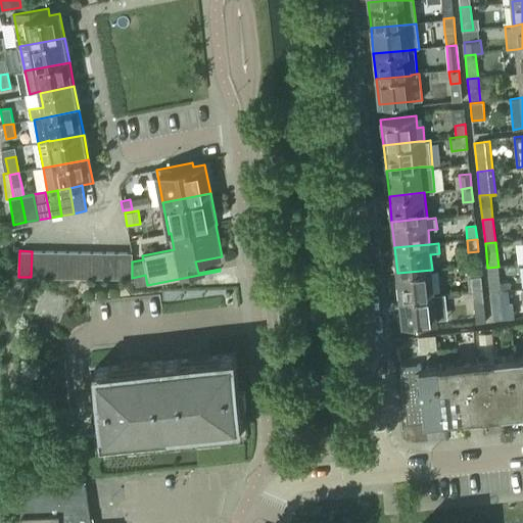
[(32,251),(31,277),(44,277),(44,251),(32,251)]
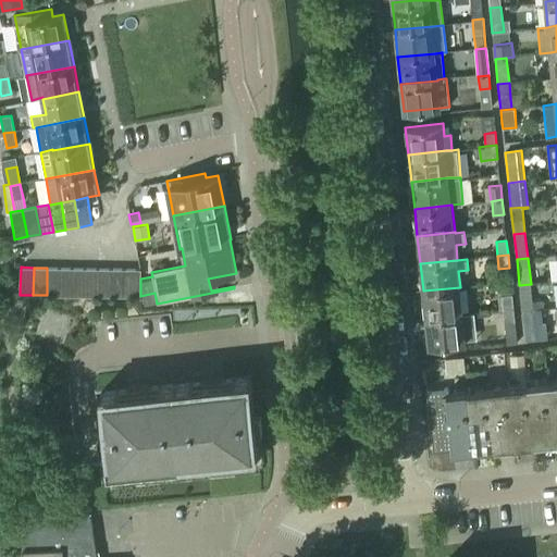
[(47,268),(47,295),(60,296),(60,268),(47,268)]
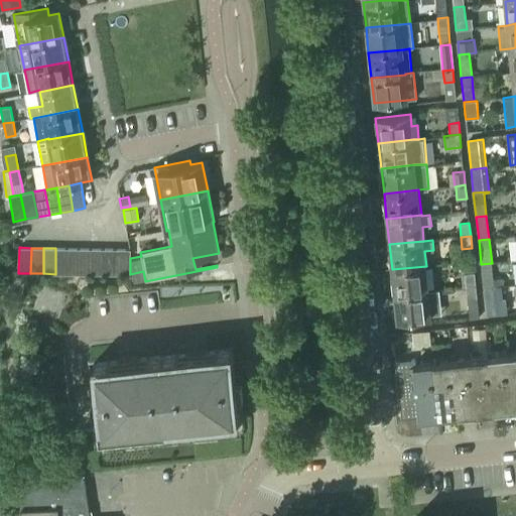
[(55,248),(55,274),(68,274),(68,248),(55,248)]
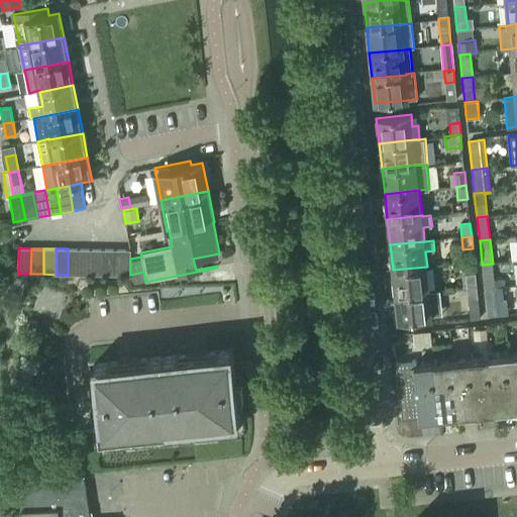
[(68,248),(68,275),(80,275),(81,249),(68,248)]
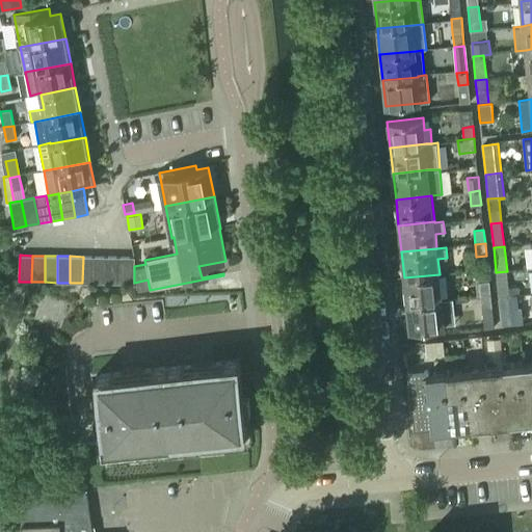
[(83,257),(82,283),(95,283),(96,257),(83,257)]
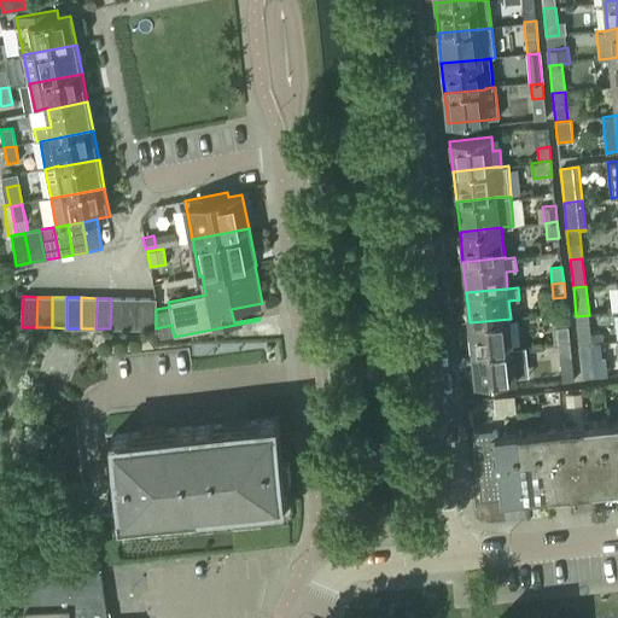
[(111,298),(110,328),(126,330),(126,298),(111,298)]
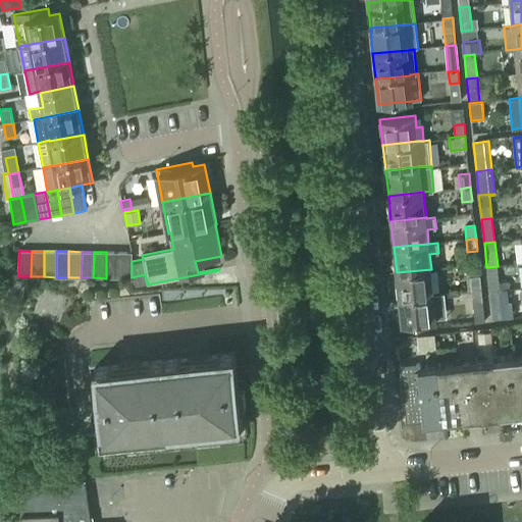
[(106,252),(106,278),(118,278),(118,252),(106,252)]
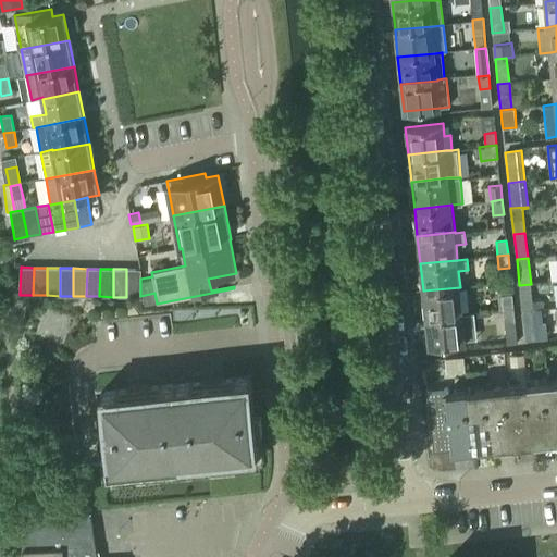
[(126,269),(126,297),(140,297),(140,296),(140,279),(140,269),(126,269)]
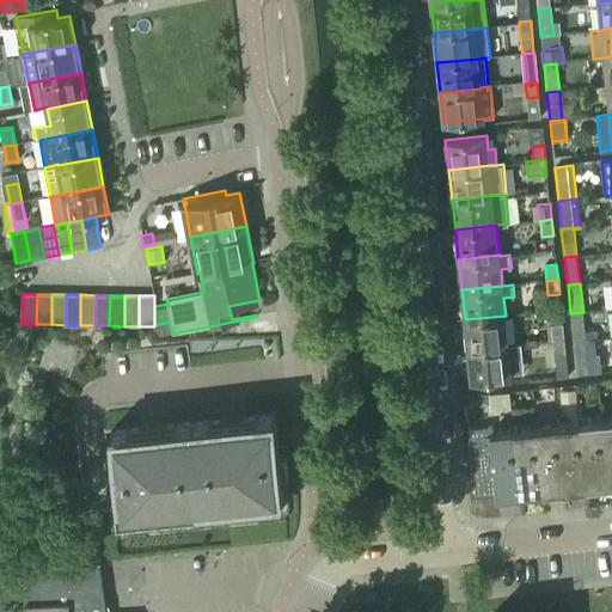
[(574,341),(586,340),(583,312),(570,313),(574,341)]
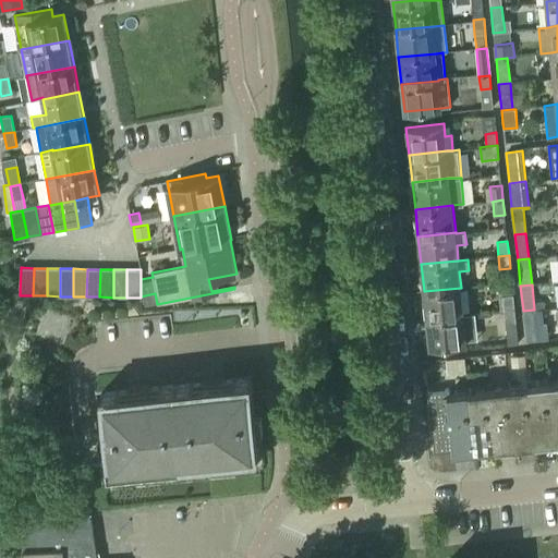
[(461,288),(424,291),(426,318),(464,315),(461,288)]
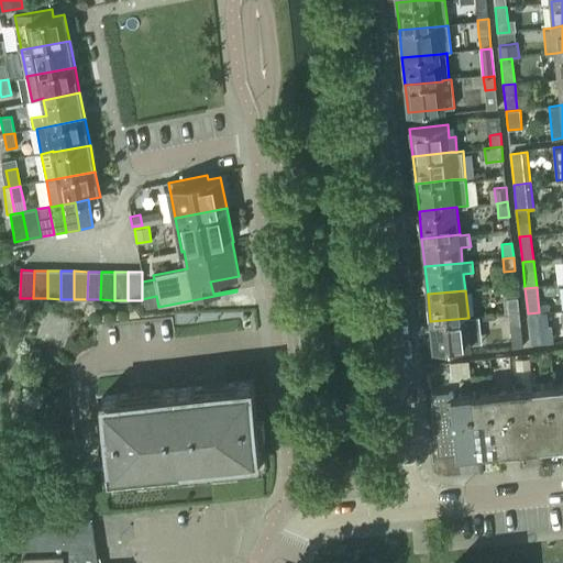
[(508,313),(519,312),(517,298),(507,299),(508,313)]
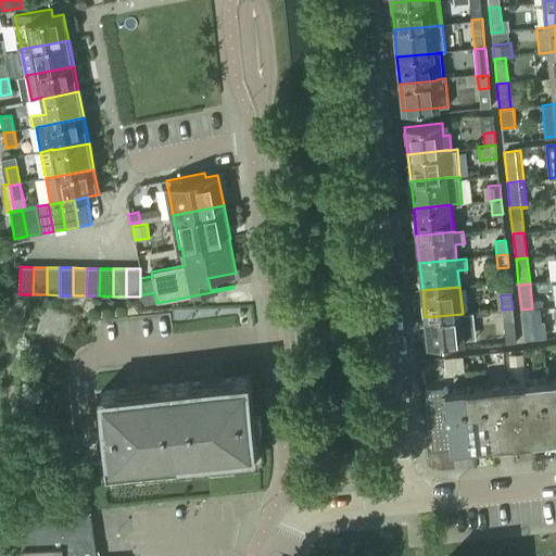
[(513,308),(502,310),(504,323),(514,321),(513,308)]
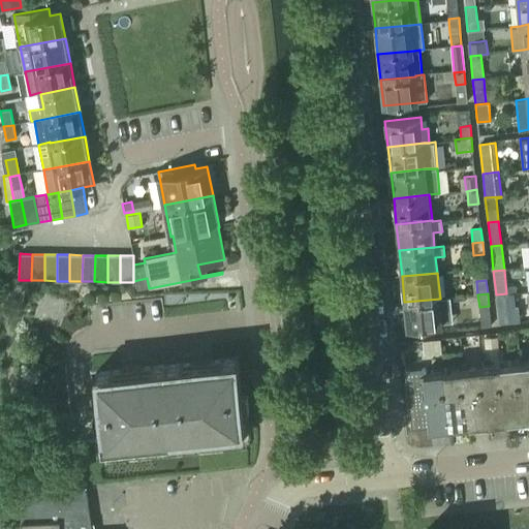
[(506,293),(496,294),(499,323),(510,322),(506,293)]
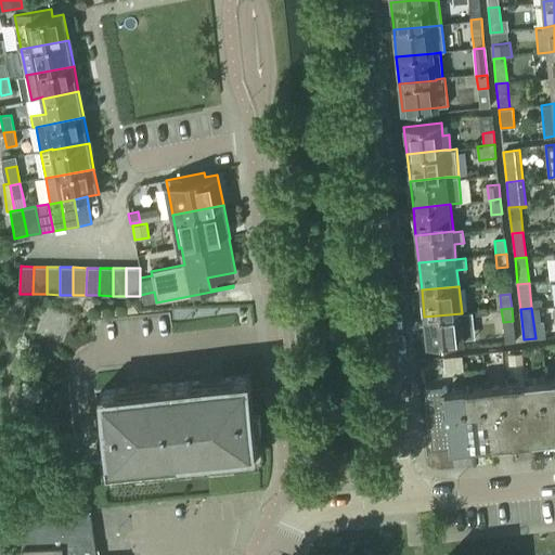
[(462,313),(424,317),(427,344),(464,340),(462,313)]
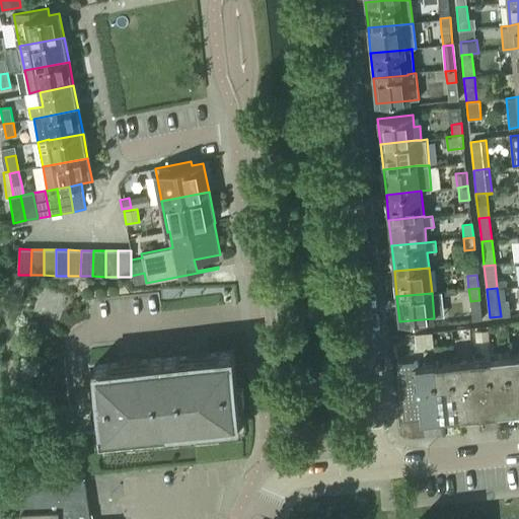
[(476,341),(488,340),(487,330),(475,331),(476,341)]
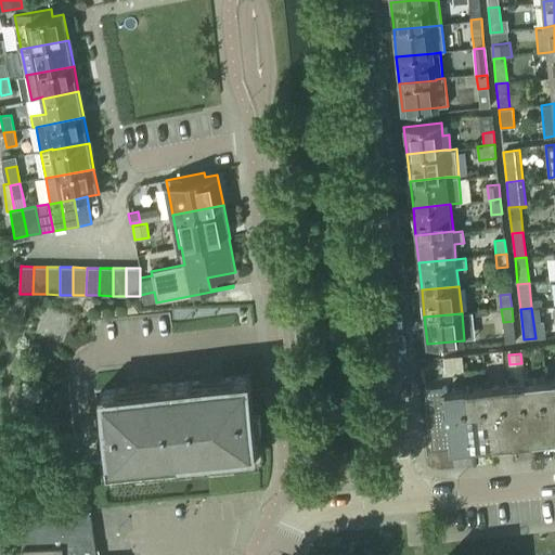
[(461,355),(443,357),(444,371),(462,370),(461,355)]
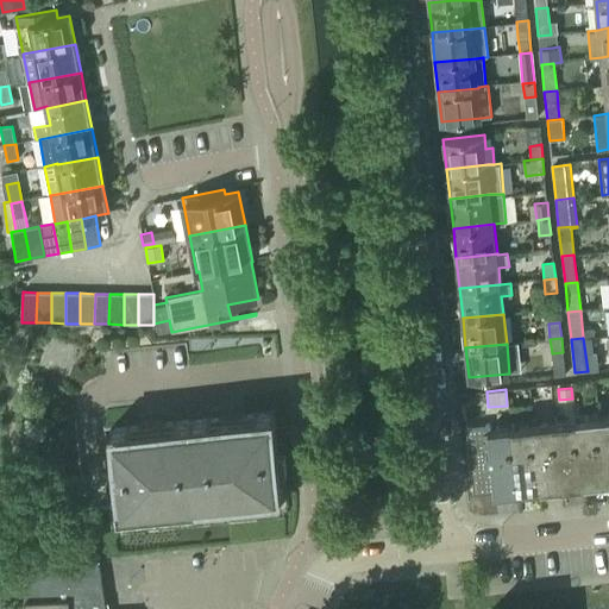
[(110,427),(114,472),(110,472),(111,493),(117,493),(120,533),(284,516),(281,483),(288,482),(284,453),(278,454),(274,412),(110,427)]
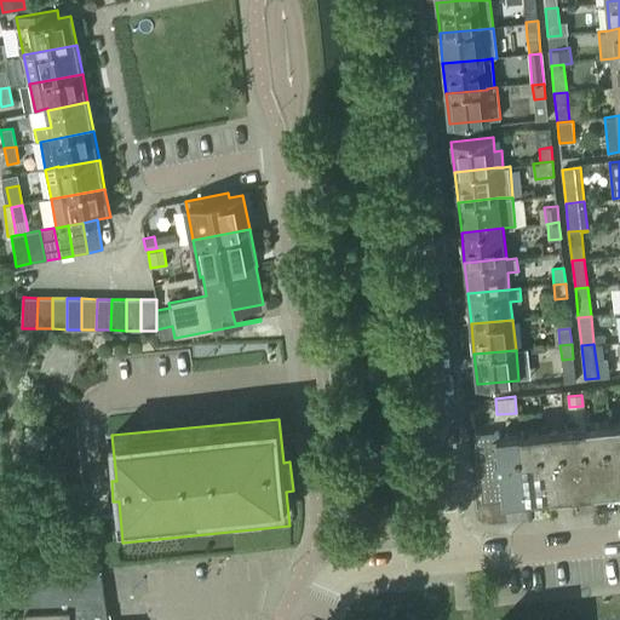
[(615,489),(619,488),(619,424),(609,426),(613,459),(615,489)]
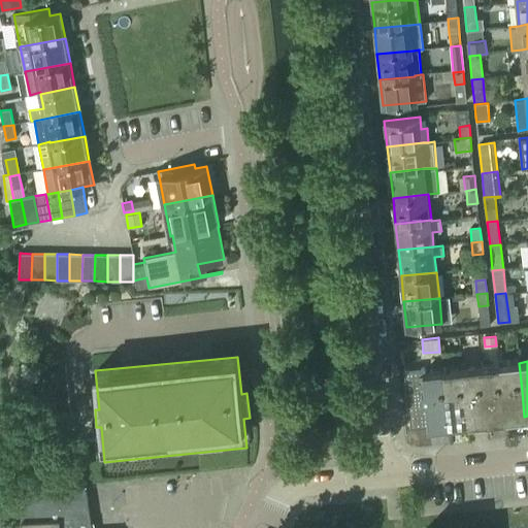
[(499,365),(504,418),(524,417),(522,391),(519,363),(499,365)]
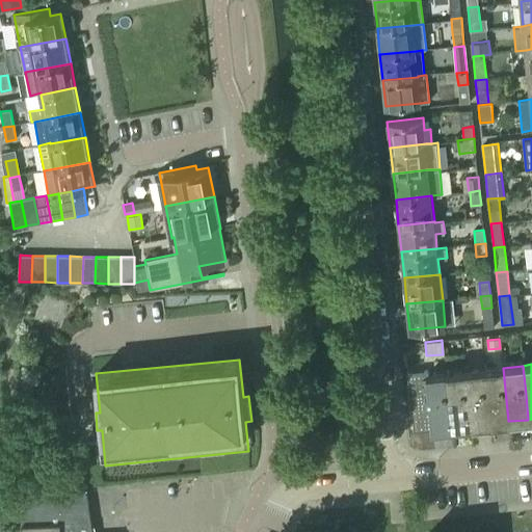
[(484,369),(489,423),(508,421),(503,368),(484,369)]
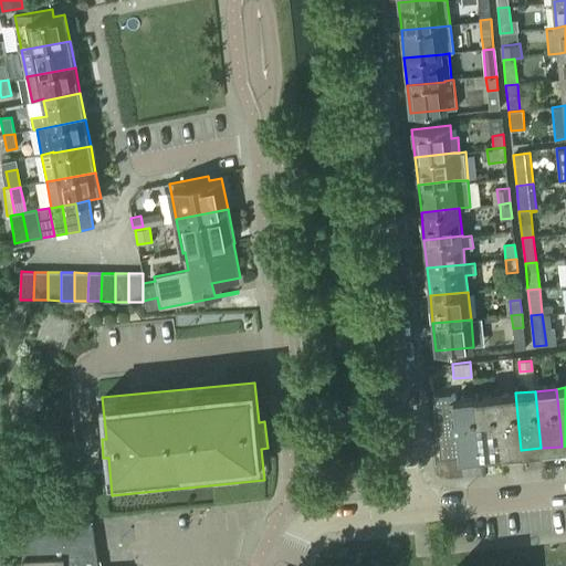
[(498,425),(500,452),(521,450),(515,392),(494,395),(498,425)]
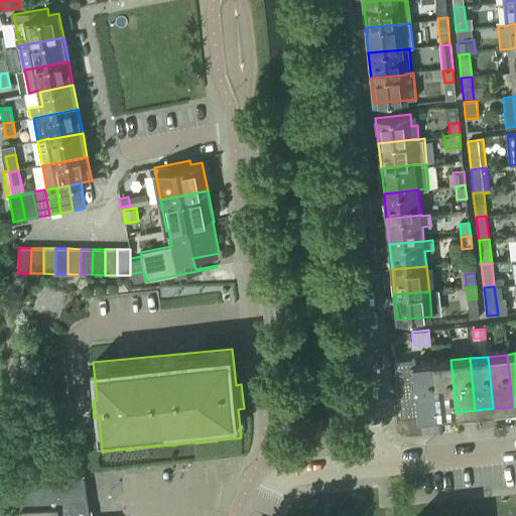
[(436,414),(456,412),(454,387),(450,360),(431,362),(436,414)]
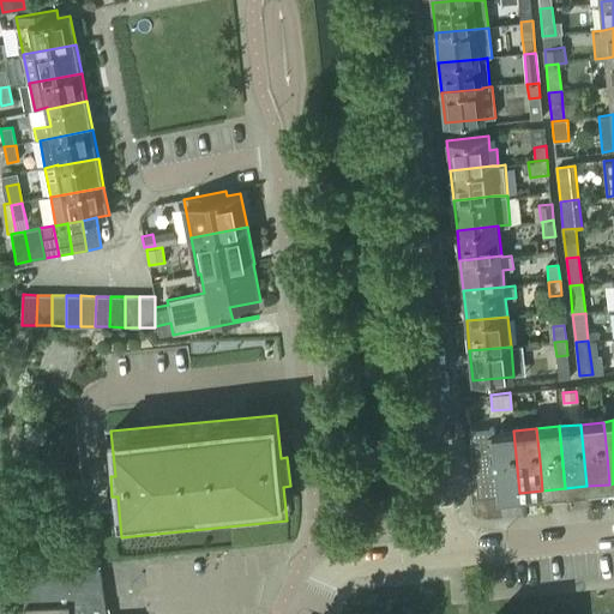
[(493,465),(494,465),(498,495),(519,493),(513,431),(492,433),(493,452),(492,453),(489,455),(489,456),(488,458),(488,459),(488,461),(489,461),(489,462),(489,463),(491,464),(493,465)]
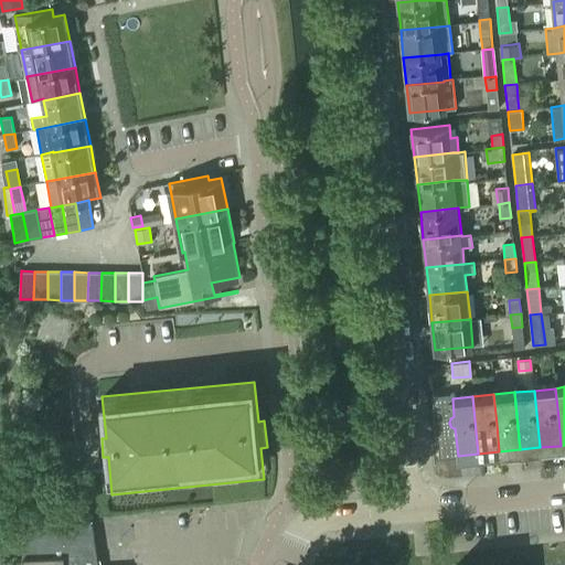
[(97,564),(96,555),(91,520),(21,522),(22,564),(97,564)]
